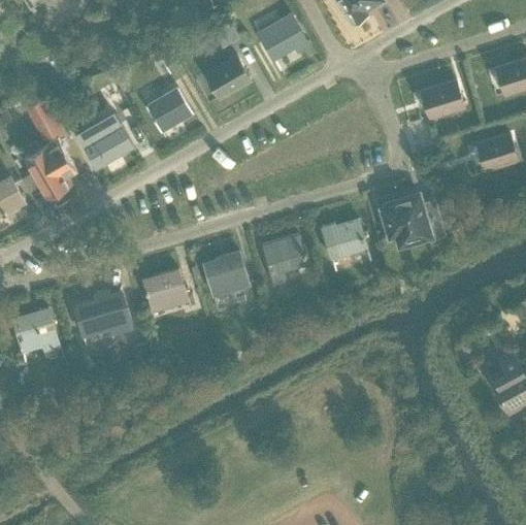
[(21,0),(29,12),(47,0),(21,0)]
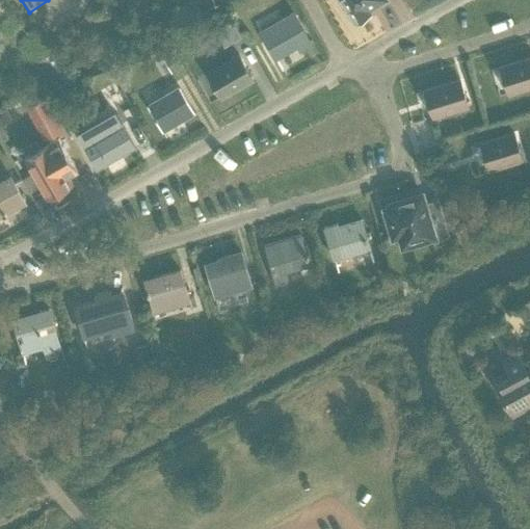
[(336,0),(351,26),(370,16),(368,14),(387,3),(385,0),(336,0)]
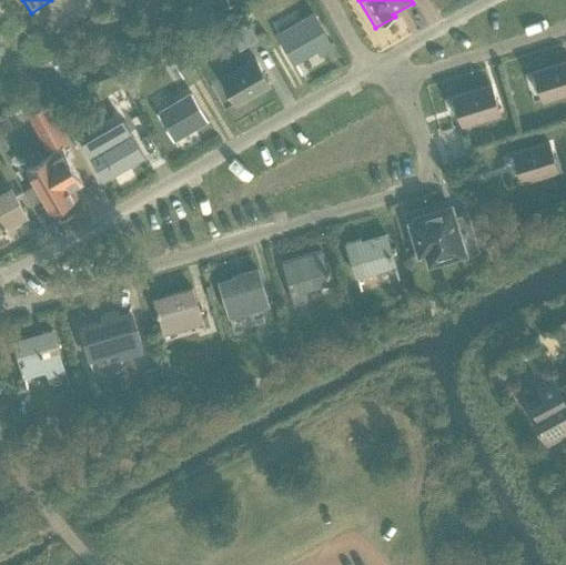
[(316,54),(319,58),(330,51),(311,17),(276,37),(294,67),(316,54)]
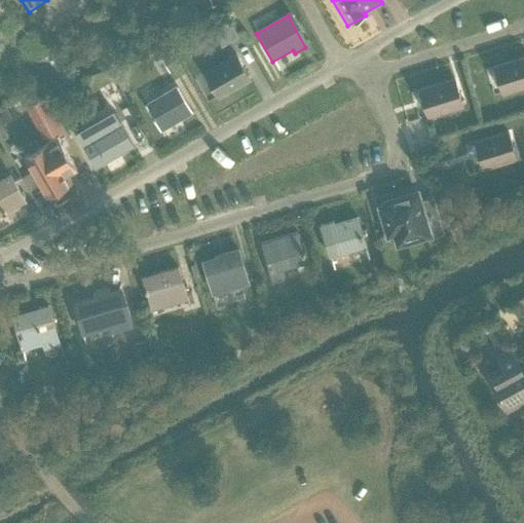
[(171,53),(160,60),(169,73),(179,67),(171,53)]
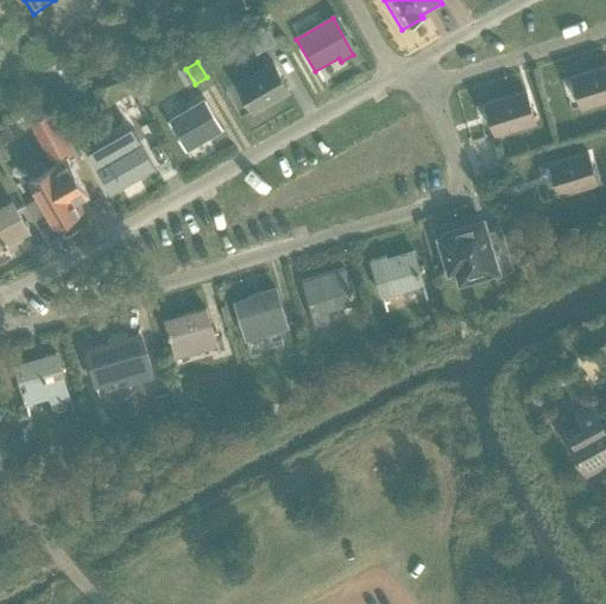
[(271,67),(235,88),(251,115),(286,94),(271,67)]
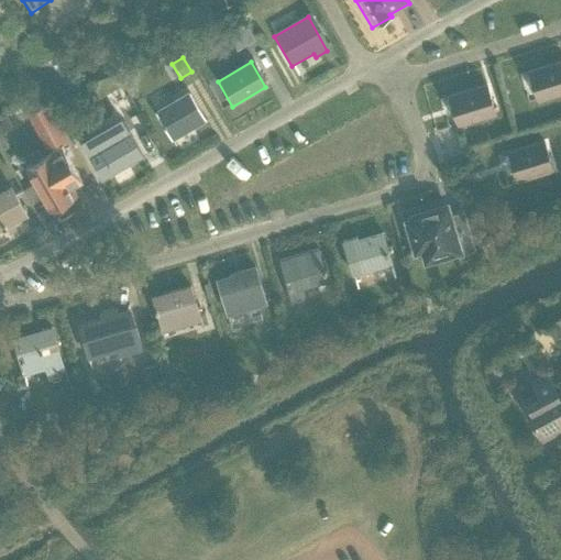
[(560,63),(529,73),(537,101),(560,94),(560,63)]
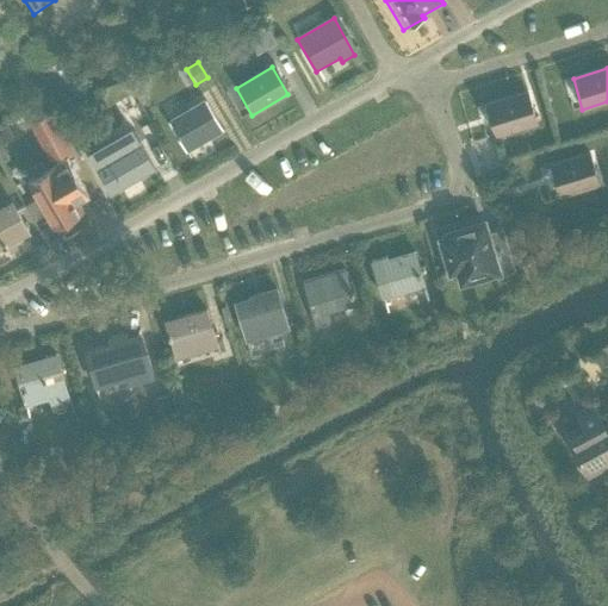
[(128,94),(111,104),(119,118),(136,108),(128,94)]
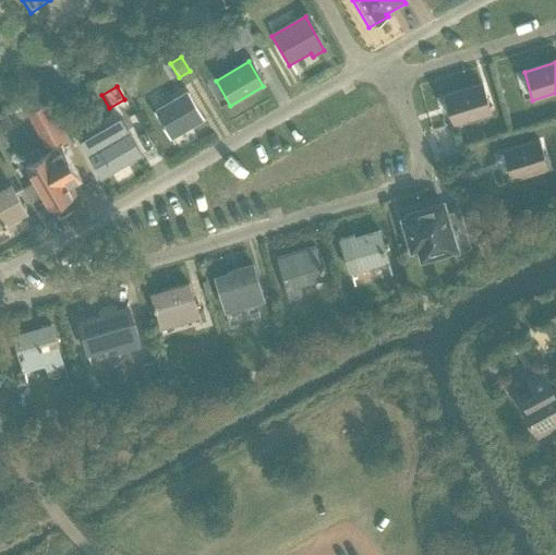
[(481,86),(445,97),(452,124),(490,113),(481,86)]
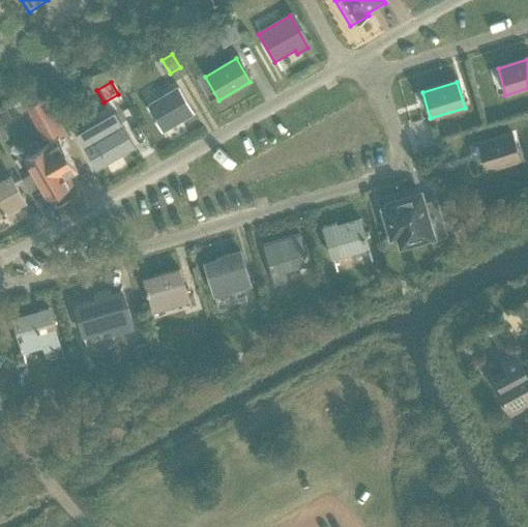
[(177,90),(146,108),(160,133),(192,115),(177,90)]
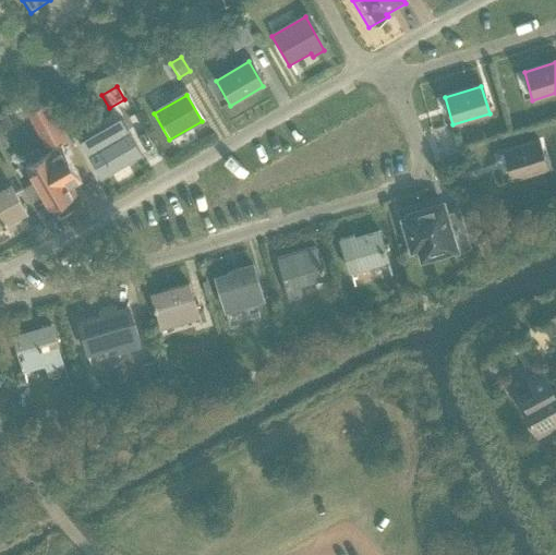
[(45,105),(26,116),(46,149),(64,139),(45,105)]
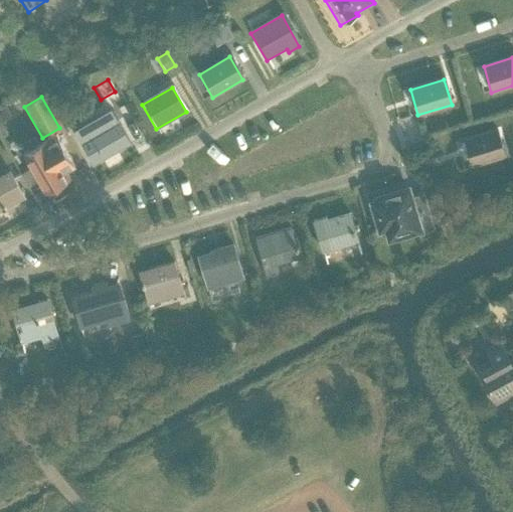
[(111,114),(74,134),(94,166),(102,161),(101,159),(114,152),(116,154),(129,146),(116,123),(111,114)]
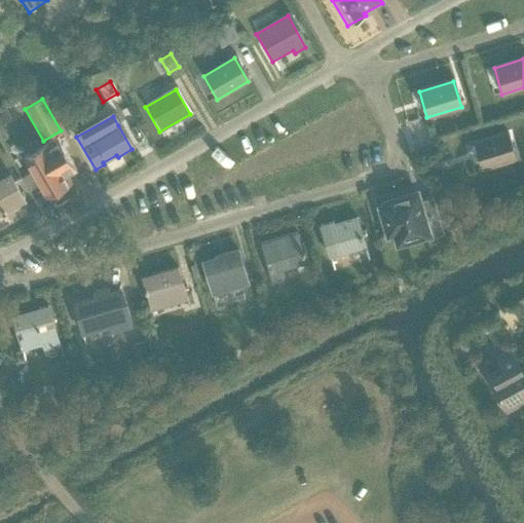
[(507,134),(475,143),(483,170),(514,159),(507,134)]
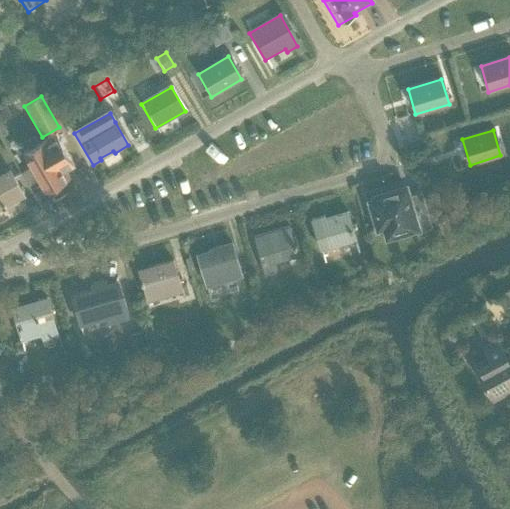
[(55,136),(21,155),(26,163),(44,194),(68,180),(65,174),(73,169),(55,136)]
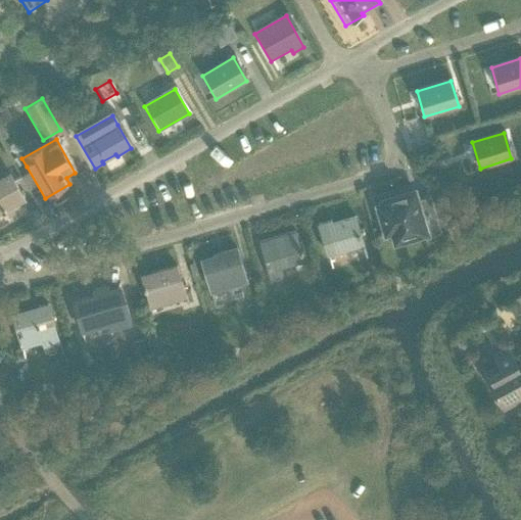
[(8,177),(0,181),(0,215),(22,202),(8,177)]
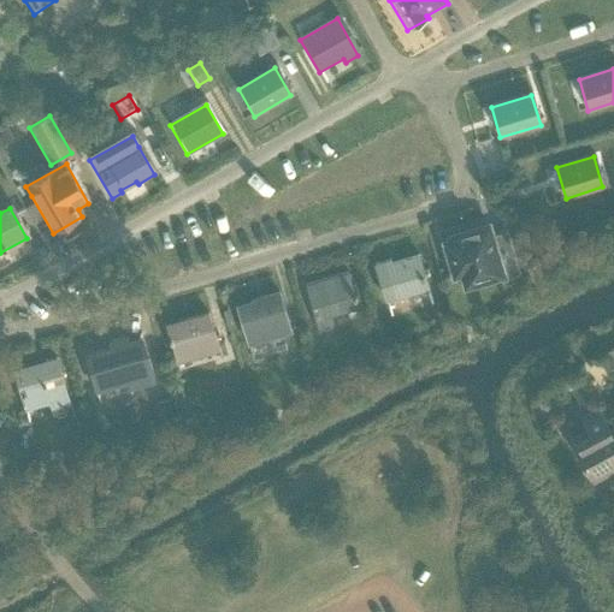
[(502,285),(519,275),(506,233),(490,238),(488,229),(450,239),(452,244),(444,247),(448,257),(447,257),(450,267),(454,278),(461,275),(462,280),(497,269),(500,278),(502,285)]
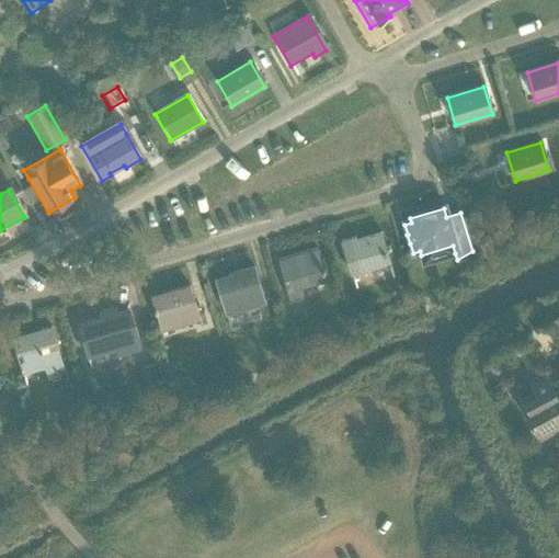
[(364,273),(363,269),(387,262),(379,236),(355,243),(354,239),(340,242),(350,277),(364,273)]
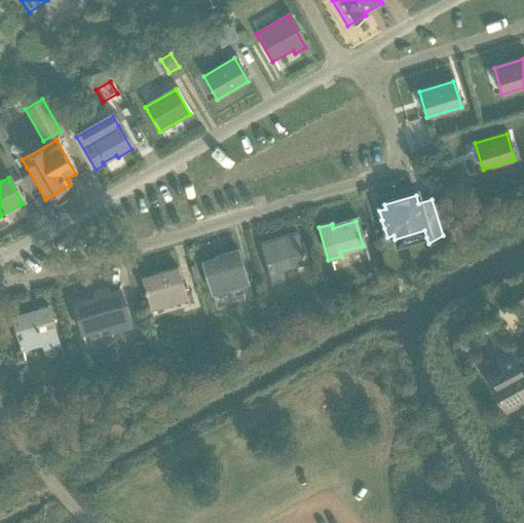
[(283,282),(279,271),(303,264),(295,234),(259,245),(268,274),(270,273),(273,285),(283,282)]
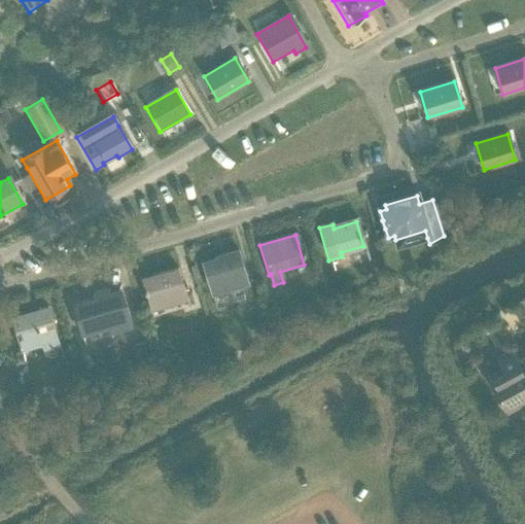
[(223,259),(203,266),(209,288),(211,294),(233,288),(246,284),(237,252),(223,256),(223,259)]
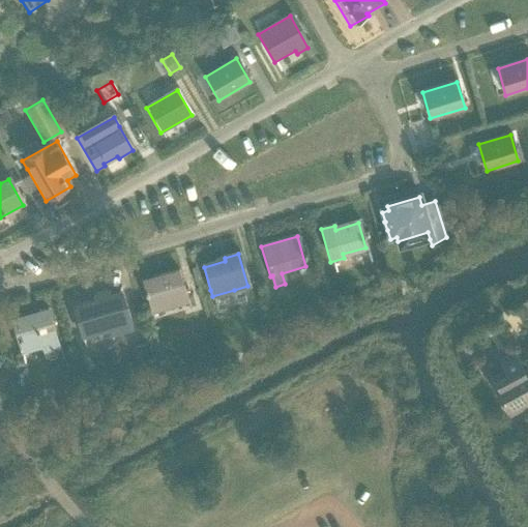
[(149,308),(164,303),(166,308),(186,301),(178,271),(156,277),(156,279),(142,284),(149,308)]
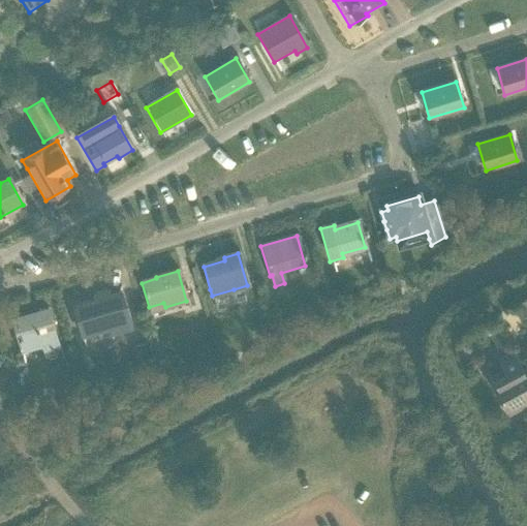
[(109,334),(130,327),(120,294),(107,297),(106,291),(96,295),(97,299),(72,306),(81,334),(106,327),(109,334)]
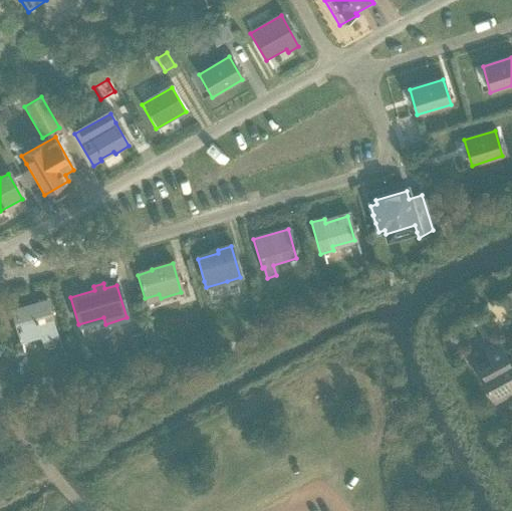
[(17,335),(37,329),(40,337),(54,333),(45,300),(10,310),(17,335)]
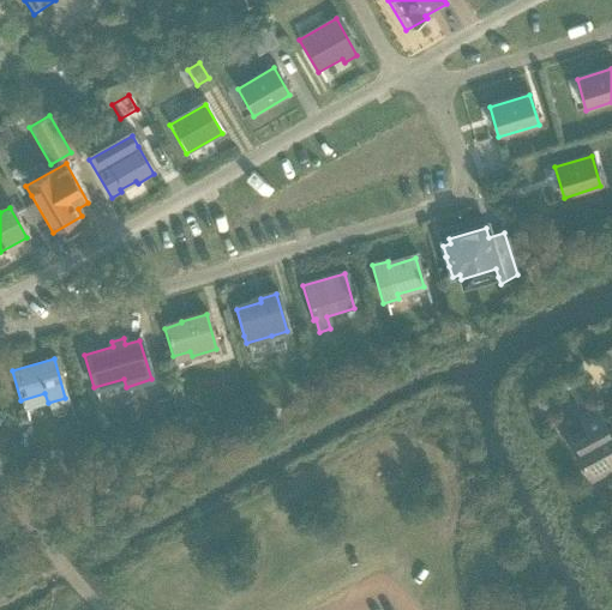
[(309,378),(295,381),(299,392),(312,388),(309,378)]
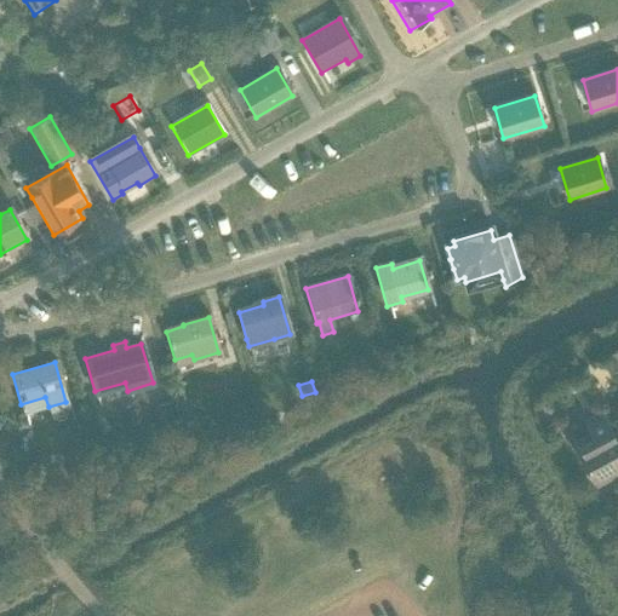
[(587,425),(593,436),(574,445),(596,485),(617,473),(617,408),(616,410),(617,413),(617,431),(612,435),(602,416),(587,425)]
